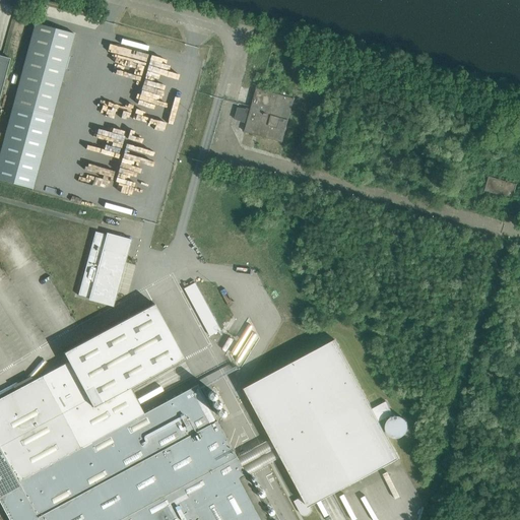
[(36,23),(22,71),(61,81),(74,34),(36,23)]
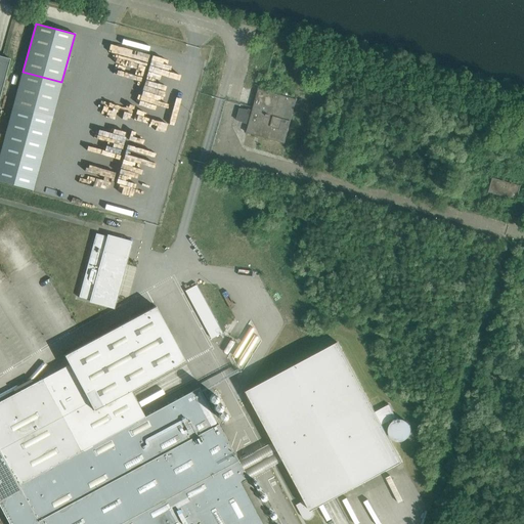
[(2,56),(0,55),(0,95),(10,58),(2,56)]
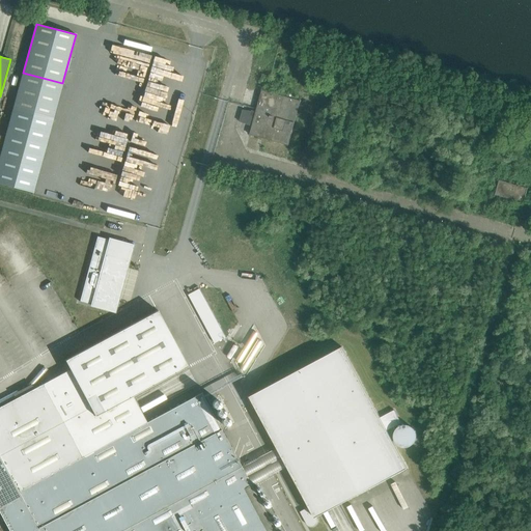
[(301,101),(275,93),(262,90),(256,112),(253,111),(253,110),(252,110),(252,111),(243,110),(240,121),(252,127),(250,135),(288,145),(301,101)]
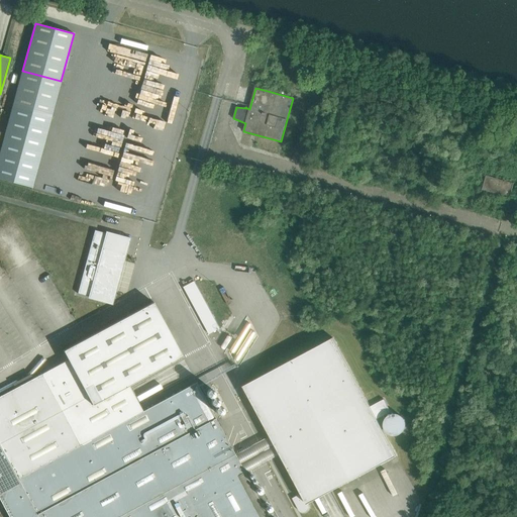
[(510,198),(512,188),(514,183),(486,175),(482,190),(510,198)]
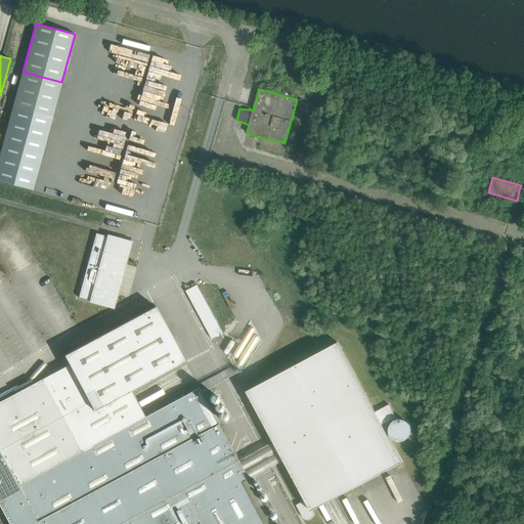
[(95,233),(78,297),(91,300),(113,306),(126,257),(131,241),(110,235),(108,237),(95,233)]
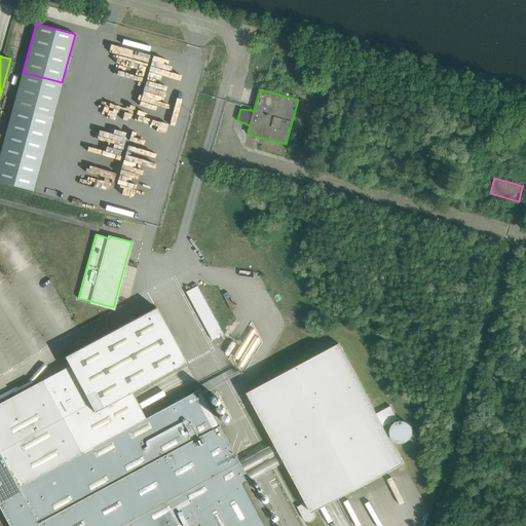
[(130,392),(185,363),(156,308),(65,357),(69,366),(95,413),(130,392)]
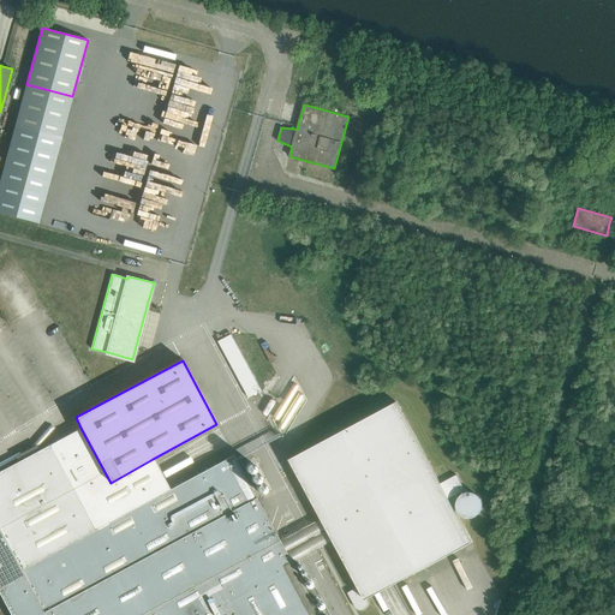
[(396,402),(344,431),(419,571),(472,542),(448,499),(465,489),(457,475),(441,483),(396,402)]
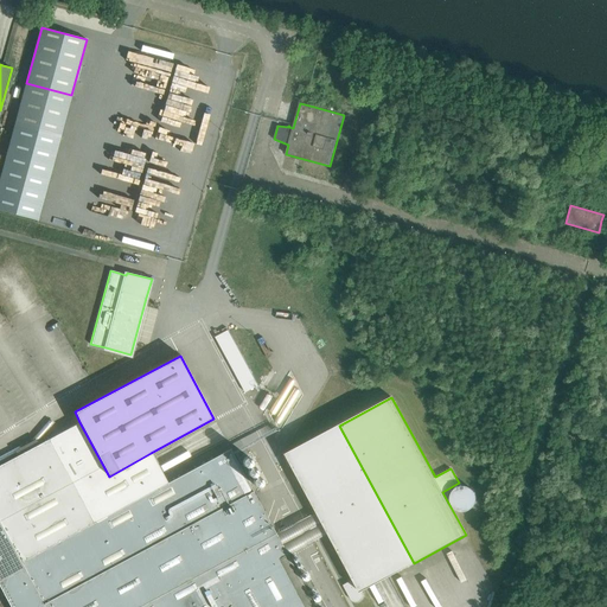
[(0,523),(20,562),(167,484),(151,453),(109,477),(80,422),(0,465),(0,523)]
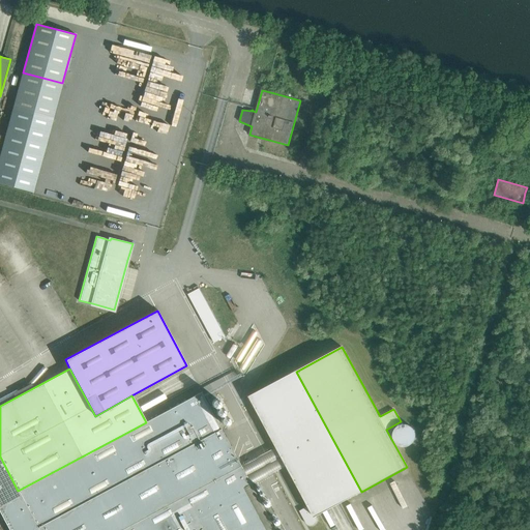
[(361,492),(296,372),(249,396),(310,505),(299,510),(306,524),(308,525),(310,525),(311,526),(313,525),(314,525),(315,524),(316,524),(316,523),(317,521),(317,520),(317,519),(316,518),(316,516),(361,492)]
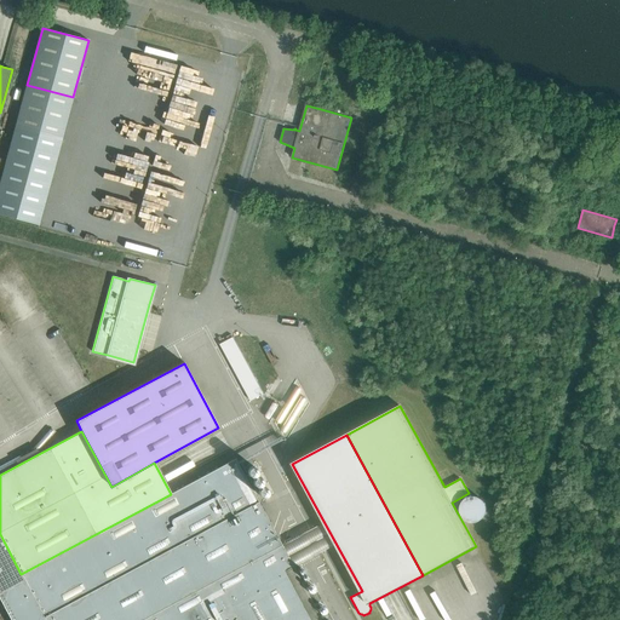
[(321,619),(235,459),(171,494),(21,574),(24,580),(45,619),(321,619)]
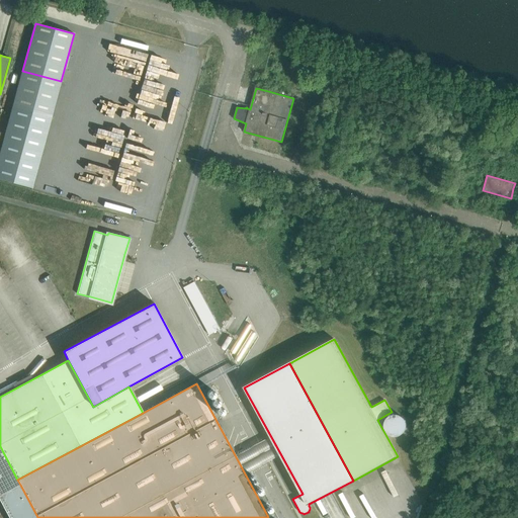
[(393,436),(396,436),(398,436),(401,435),(403,433),(405,431),(406,429),(406,427),(407,425),(406,423),(406,421),(404,419),(403,417),(400,415),(398,414),(395,414),(393,414),(391,415),(389,416),(387,417),(385,419),(384,422),(384,424),(384,427),(384,429),(385,431),(387,433),(390,434),(391,435),(393,436)]
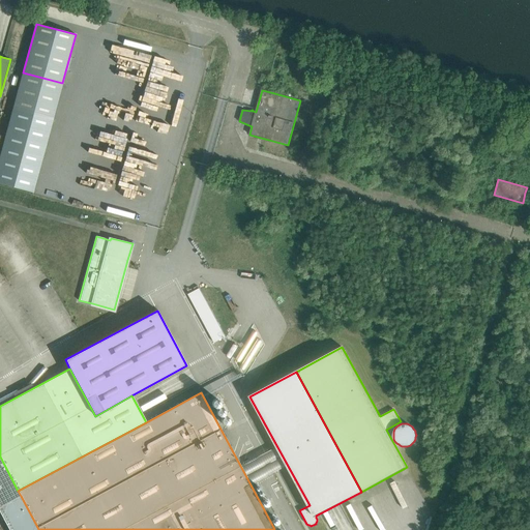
[(0,506),(21,496),(18,491),(0,457),(0,506)]
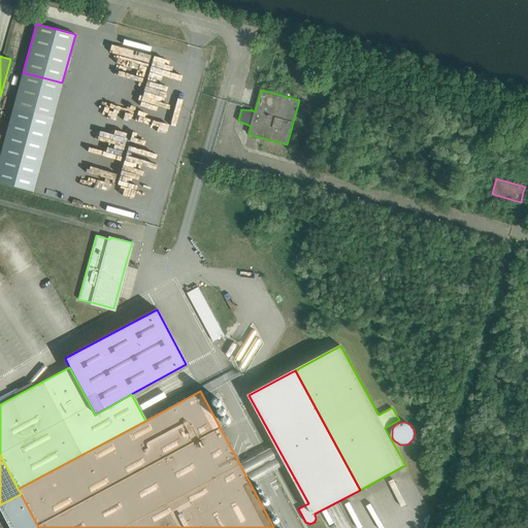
[(38,527),(21,494),(0,504),(0,510),(9,527),(38,527)]
